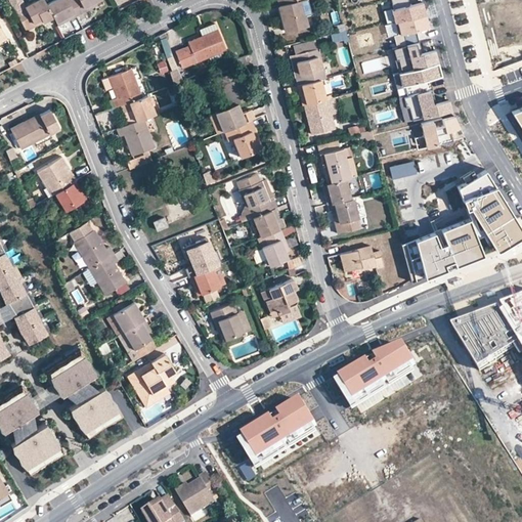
[(47,5),(44,0),(40,0),(27,8),(22,0),(9,0),(27,33),(54,18),(47,5)]
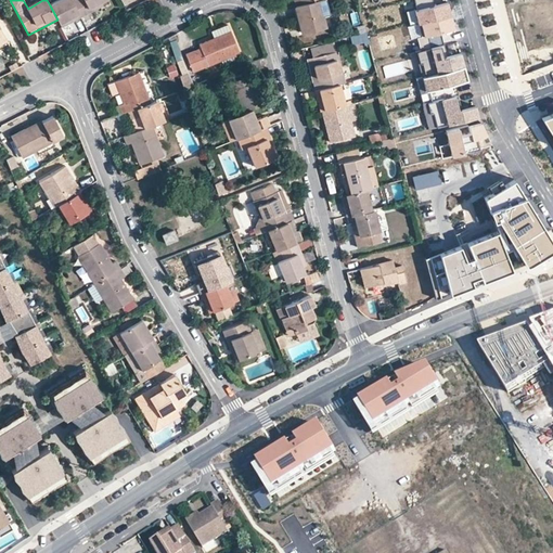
[(72,0),(60,0),(50,5),(58,20),(63,29),(82,18),(73,1),(72,0)]
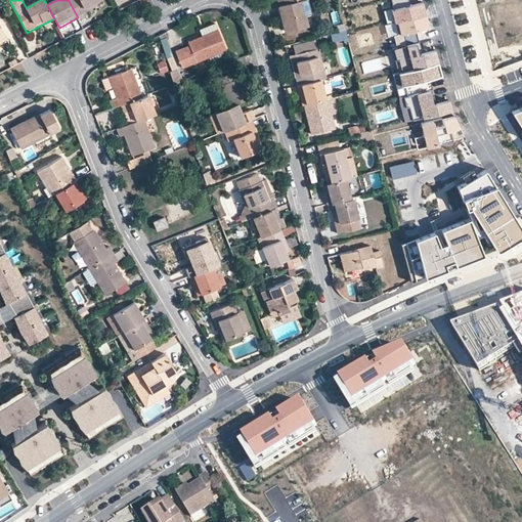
[(71,0),(69,1),(78,17),(87,13),(85,9),(96,3),(102,0),(71,0)]
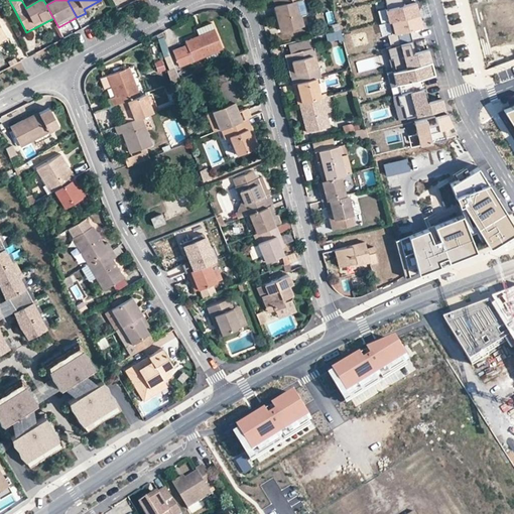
[(385,0),(388,9),(385,9),(388,22),(419,14),(416,1),(404,5),(400,6),(399,3),(403,2),(402,0),(385,0)]
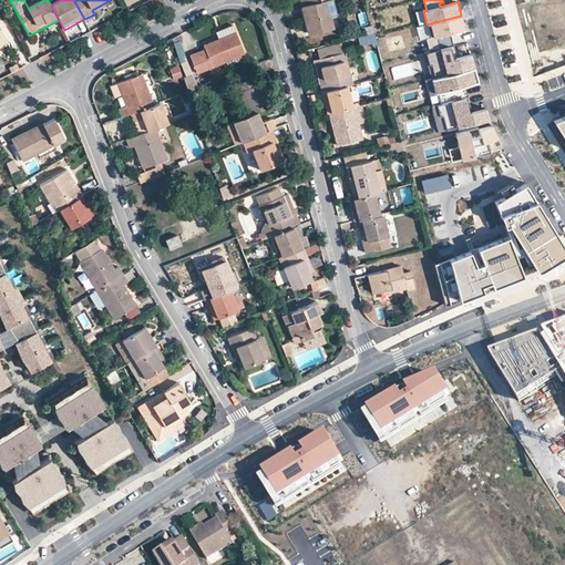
[(302,8),(310,36),(334,30),(331,20),(327,1),(304,8),(302,8)]
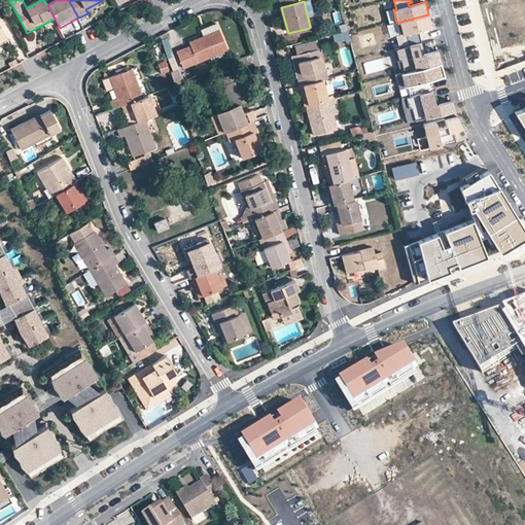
[(85,9),(88,13),(99,7),(97,3),(85,9)]
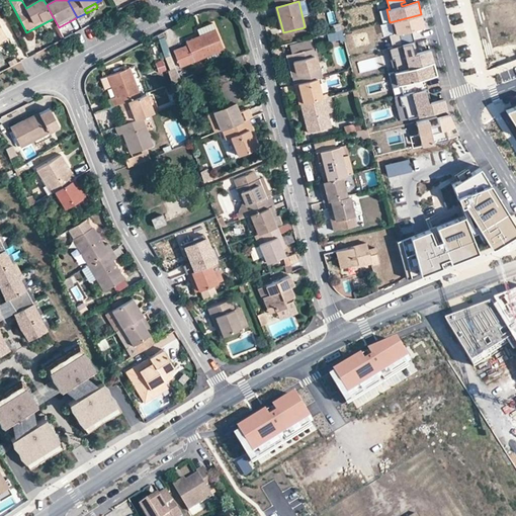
[(424,26),(421,14),(390,22),(394,34),(390,35),(392,47),(402,45),(399,33),(424,26)]
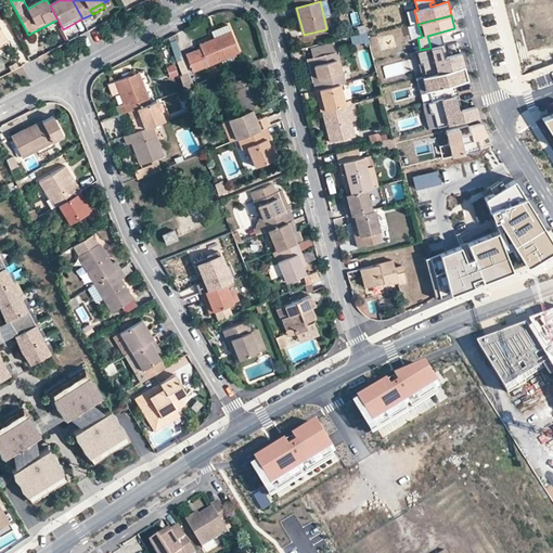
[(187,56),(194,74),(222,62),(239,56),(241,55),(232,33),(231,34),(229,26),(211,33),(215,40),(200,46),(202,50),(187,56)]
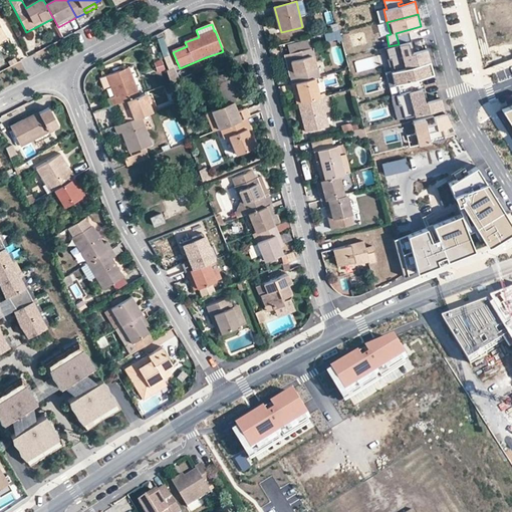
[(339,31),(324,35),(326,42),(341,39),(339,31)]
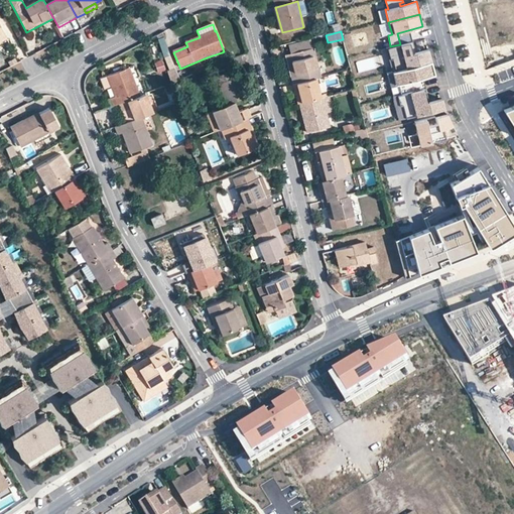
[(289,44),(292,54),(314,49),(311,38),(289,44)]
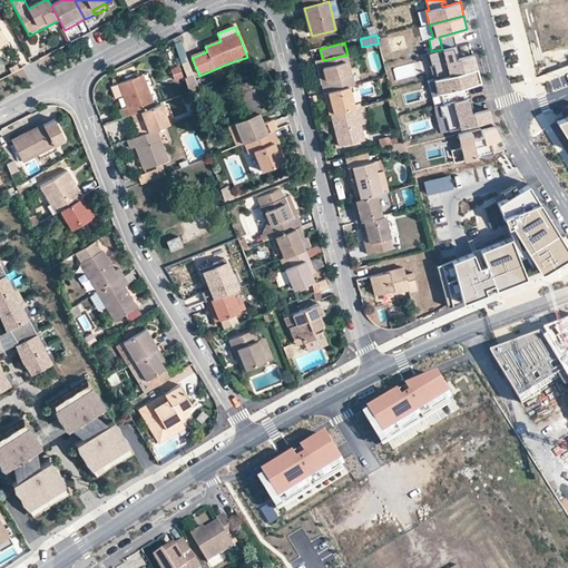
[(477,68),(473,54),(462,57),(463,59),(459,60),(459,58),(456,46),(442,49),(431,51),(429,52),(431,65),(433,64),(438,78),(477,68)]
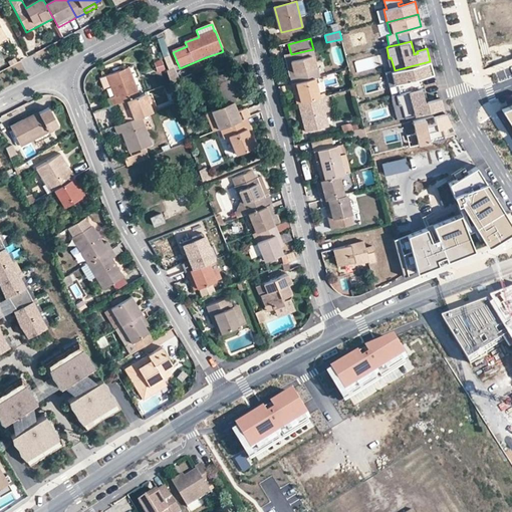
[(286,56),(293,85),(315,79),(319,78),(313,49),(291,54),(286,56)]
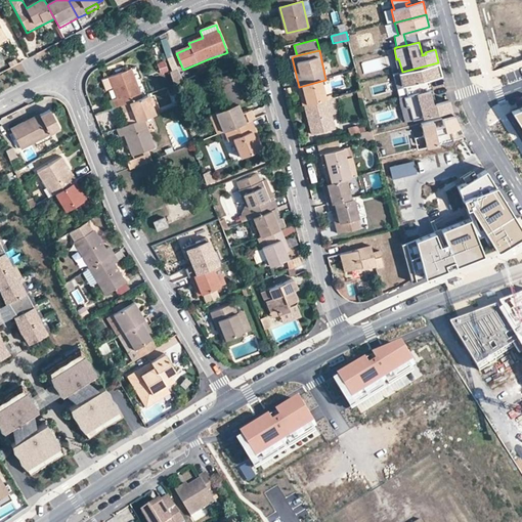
[(210,58),(213,64),(227,59),(225,53),(210,58)]
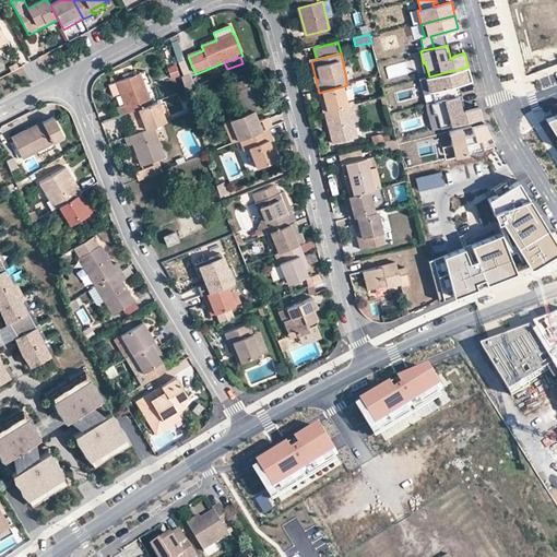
[(179,64),(185,79),(190,75),(185,61),(179,64)]
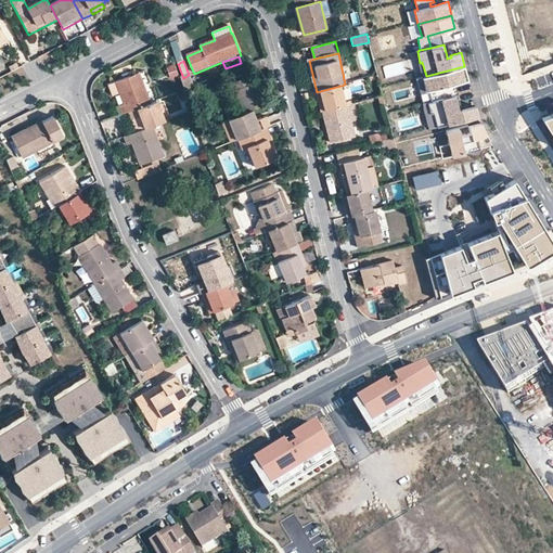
[(168,68),(171,80),(179,77),(176,66),(168,68)]
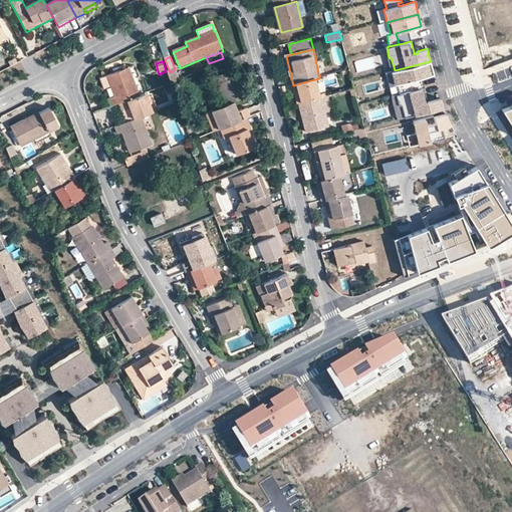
[(396,83),(399,94),(424,87),(422,77),(417,78),(416,75),(421,74),(433,70),(430,61),(395,70),(391,71),(394,83),(396,83)]
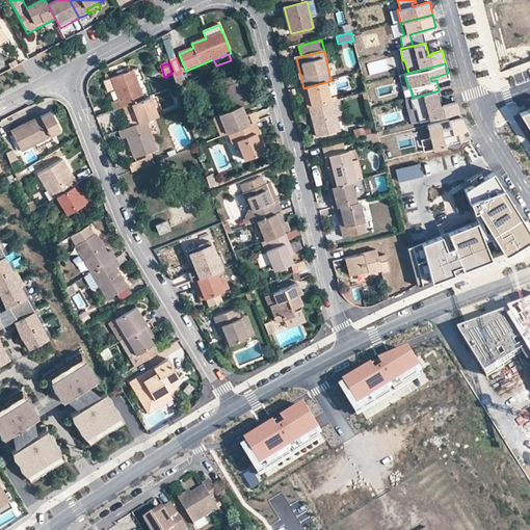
[(115,102),(117,110),(124,108),(144,100),(134,71),(112,79),(120,101),(115,102)]
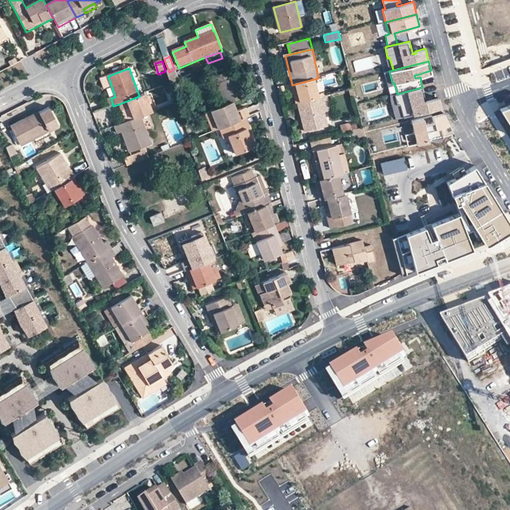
[(215,77),(226,105),(234,102),(245,97),(236,76),(233,78),(230,71),(215,77)]
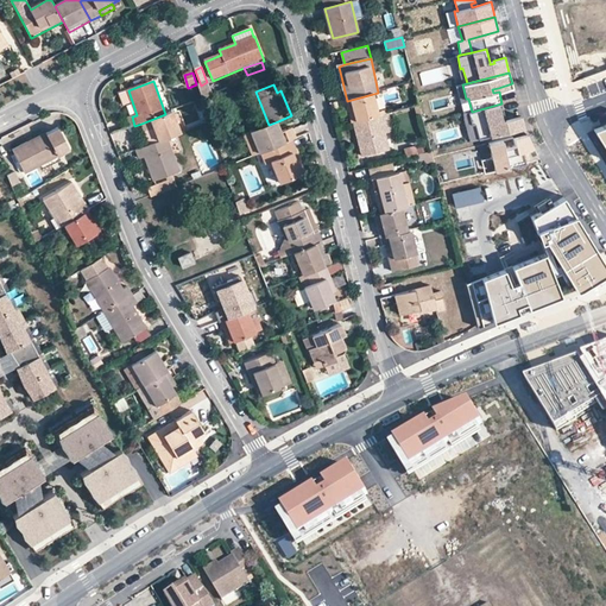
[(347,101),(353,124),(354,124),(379,118),(373,94),(347,101)]
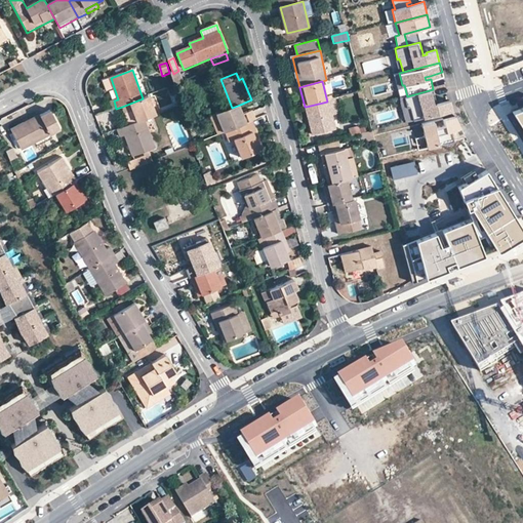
[(433,89),(407,96),(404,97),(406,108),(409,108),(412,120),(452,111),(449,101),(434,105),(433,102),(436,101),(433,89)]
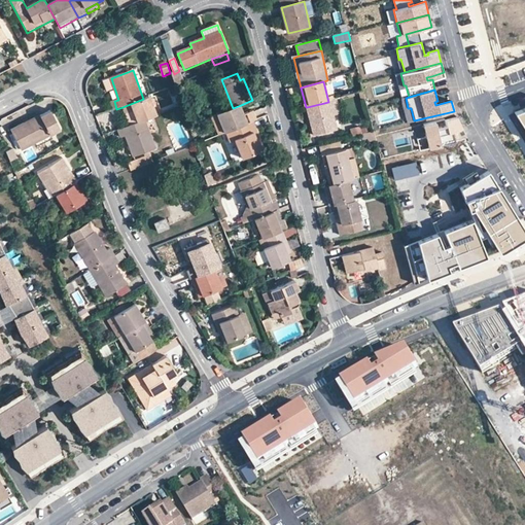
[(143,99),(123,107),(131,127),(145,120),(158,116),(150,97),(143,99)]
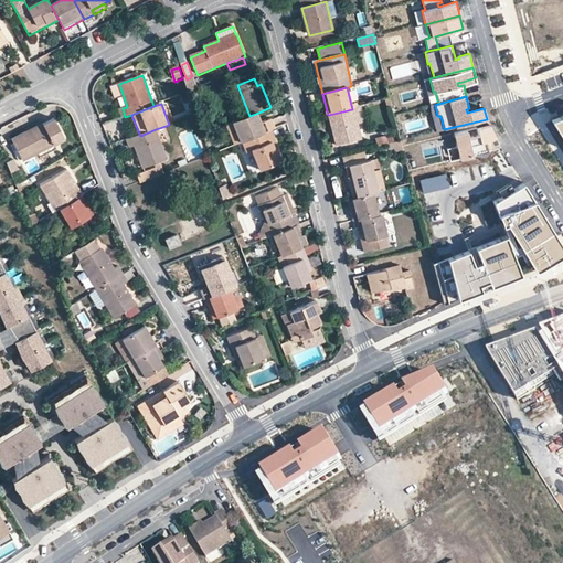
[(329,115),(338,147),(361,140),(358,125),(363,124),(360,107),(352,109),(329,115)]
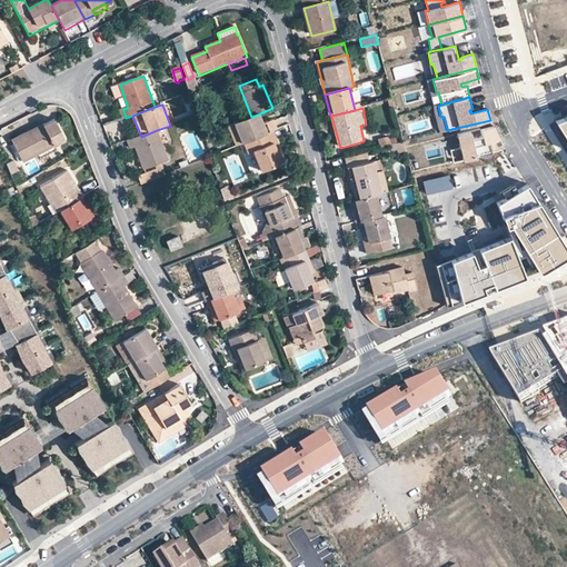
[(234,123),(242,146),(245,145),(275,131),(276,131),(272,121),(264,123),(260,113),(251,117),(234,123)]
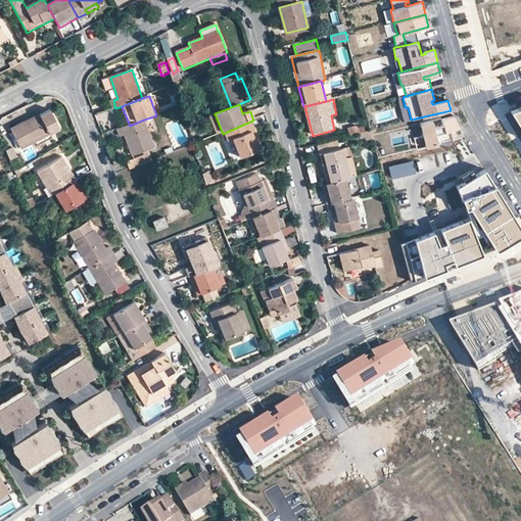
[(24,151),(60,132),(51,112),(41,117),(40,116),(12,131),(24,151)]
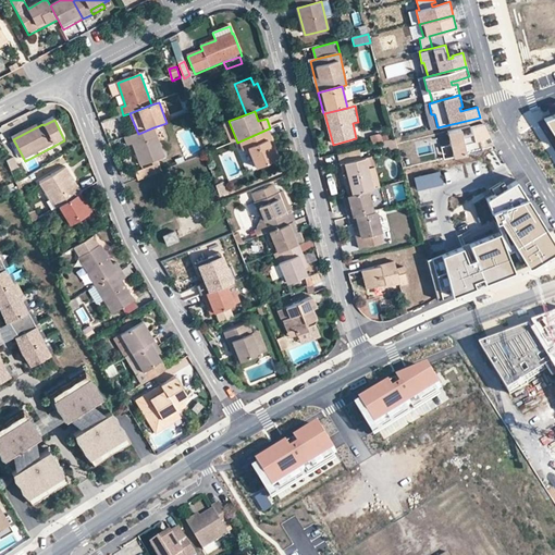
[(237,143),(229,121),(223,124),(231,145),(237,143)]
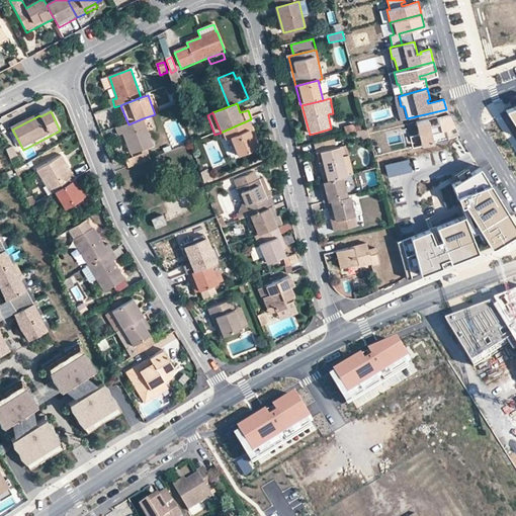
[(427,119),(416,122),(419,135),(410,137),(412,148),(448,140),(446,133),(442,134),(441,130),(452,126),(454,126),(448,114),(437,117),(438,124),(429,126),(427,119)]
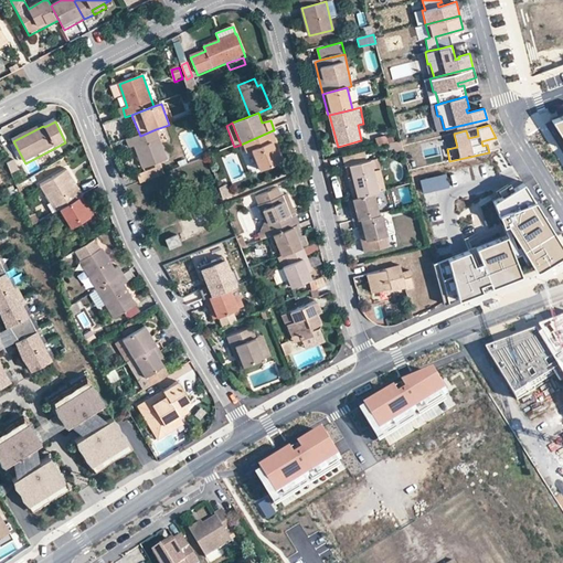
[(135,148),(144,169),(168,161),(156,129),(140,136),(128,140),(130,149),(135,148)]
